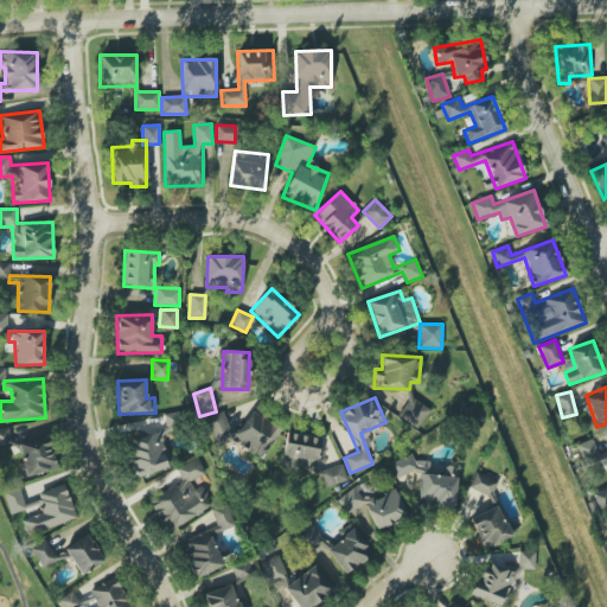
[(398,416),(416,429),(430,410),(413,397),(398,416)]
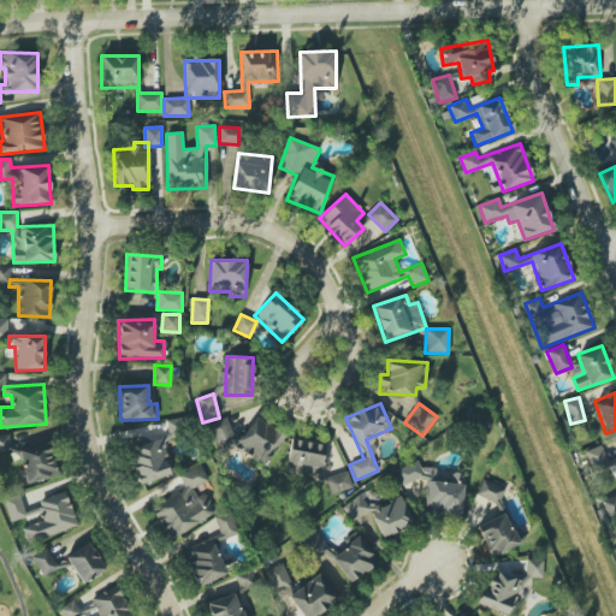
[(141,484),(175,473),(164,440),(183,434),(178,418),(165,422),(170,436),(130,449),(141,484)]
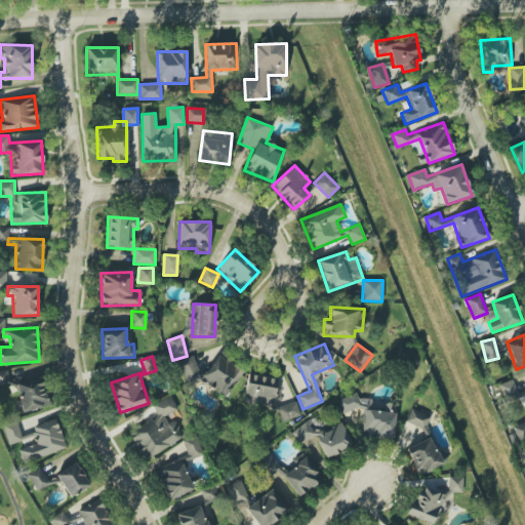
[(178,361),(186,386),(200,381),(227,397),(242,370),(216,356),(209,369),(198,372),(193,356),(178,361)]
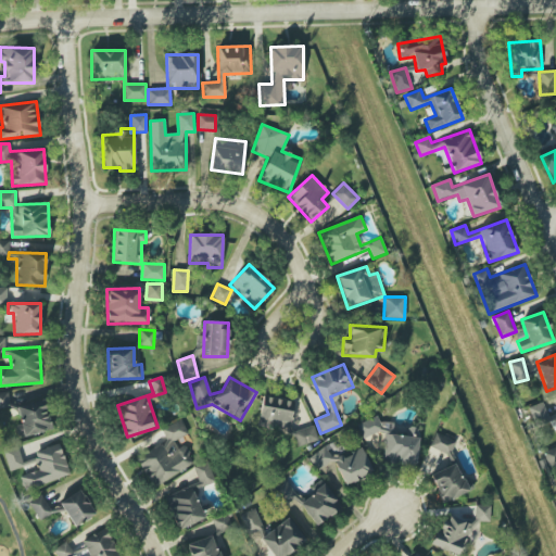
[(0,407),(10,407),(9,392),(0,392),(0,407)]
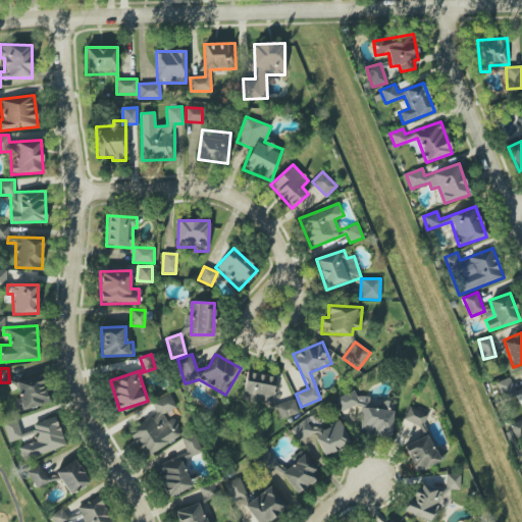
[(276,377),(247,371),(241,400),(270,406),(276,377)]
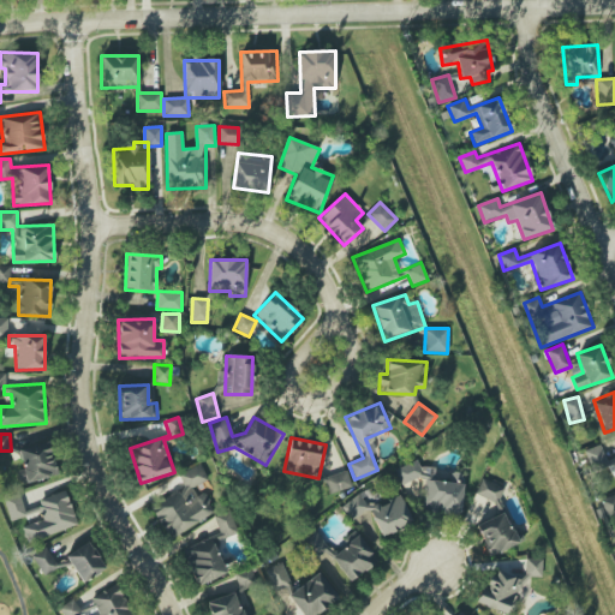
[(584,451),(592,472),(608,466),(599,445),(584,451)]
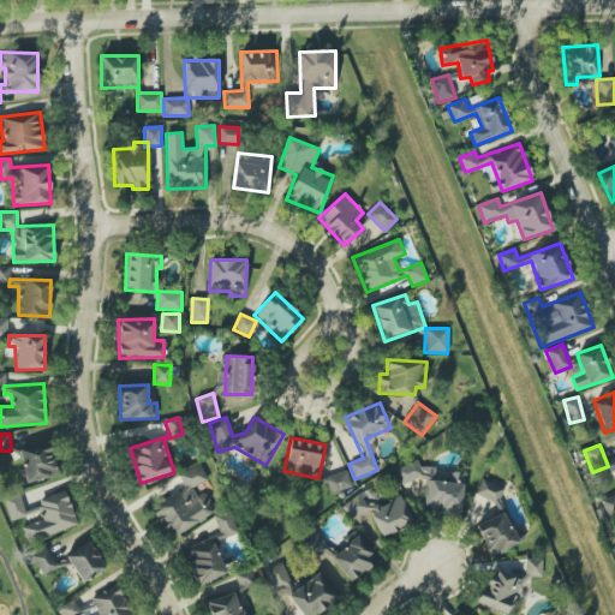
[(430,466),(421,470),(417,460),(395,469),(402,488),(434,476),(430,466)]
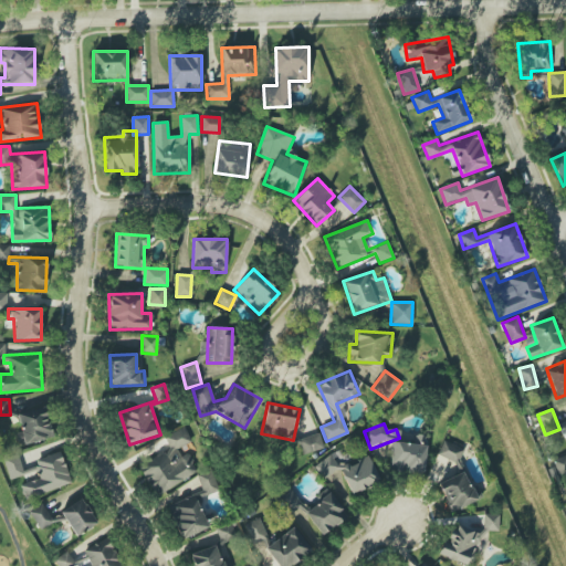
[(198,473),(188,453),(181,457),(177,449),(191,441),(184,427),(164,437),(170,449),(139,465),(155,495),(198,473)]
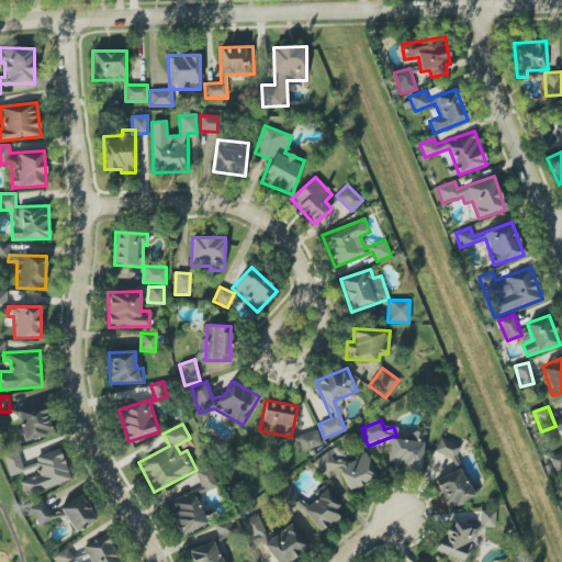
[(296,436),(300,450),(321,446),(317,431),(296,436)]
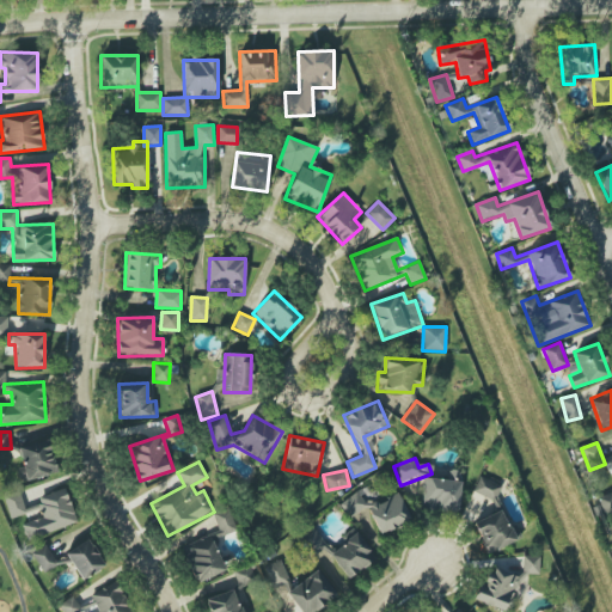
[(458,514),(463,471),(448,470),(447,481),(424,477),(421,509),(458,514)]
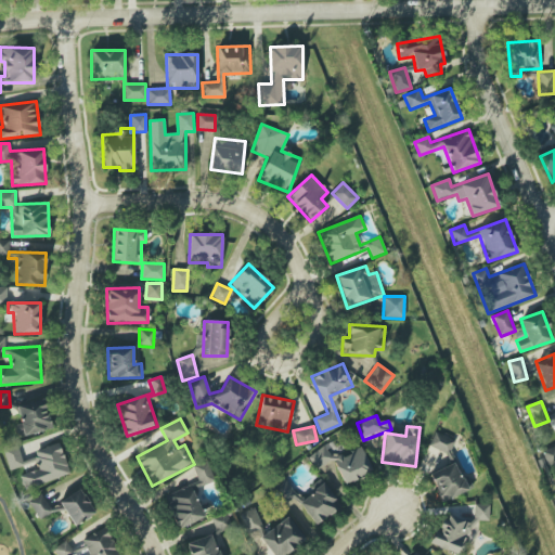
[(428,446),(448,454),(455,441),(435,431),(428,446)]
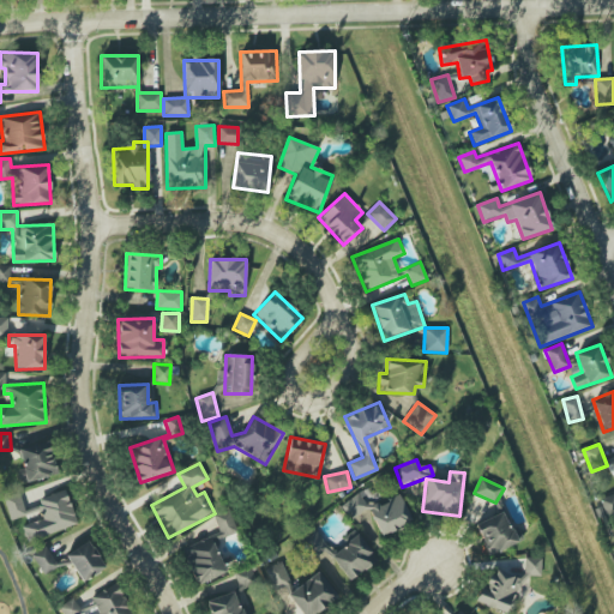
[(77,525),(66,489),(38,499),(40,506),(25,511),(19,493),(4,499),(12,524),(20,521),(28,542),(77,525)]
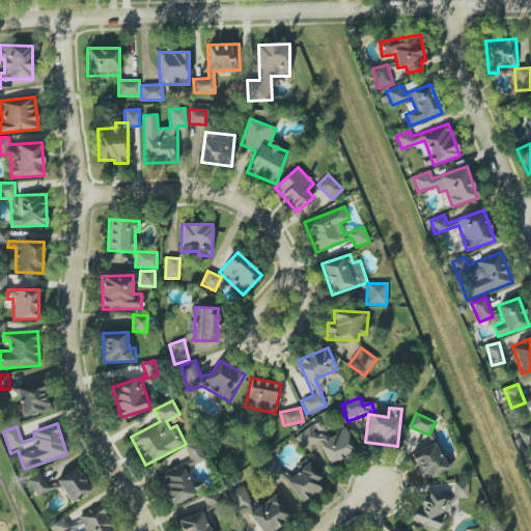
[(330,464),(357,452),(345,426),(315,440),(311,428),(295,436),(301,449),(319,441),(330,464)]
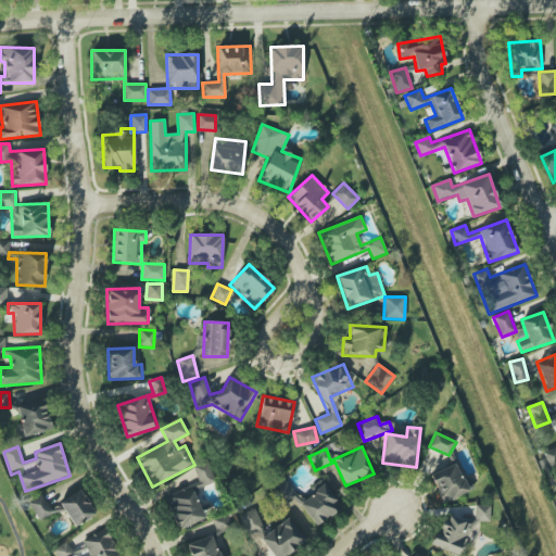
[(201,488),(215,481),(206,460),(192,467),(201,488)]
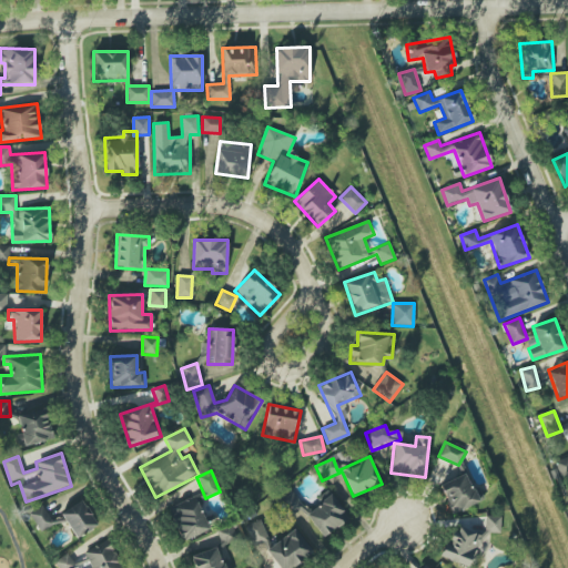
[(472,489),(465,473),(439,485),(453,514),(484,499),(478,487),(472,489)]
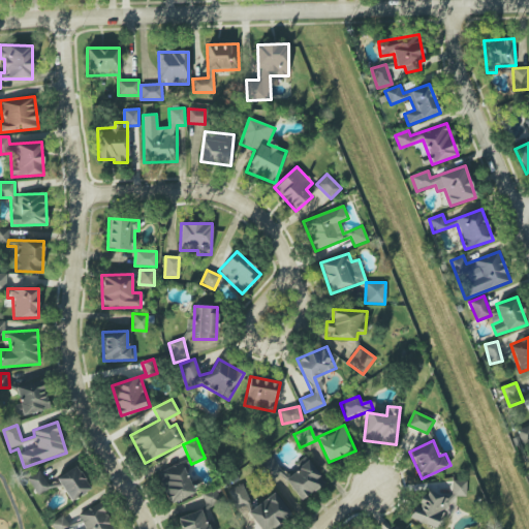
[(255,468),(271,481),(281,470),(267,457),(255,468)]
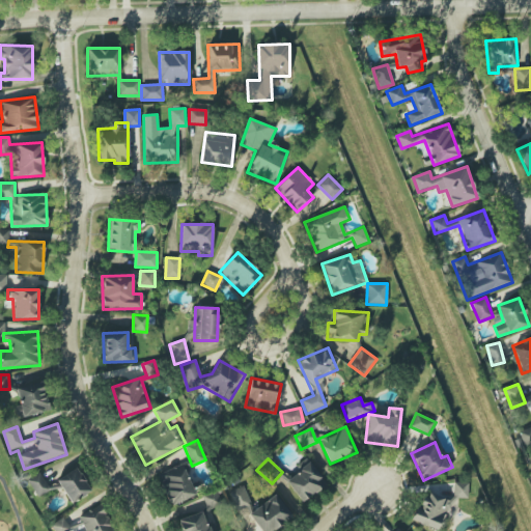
[(300,502),(326,486),(311,464),(285,479),(300,502)]
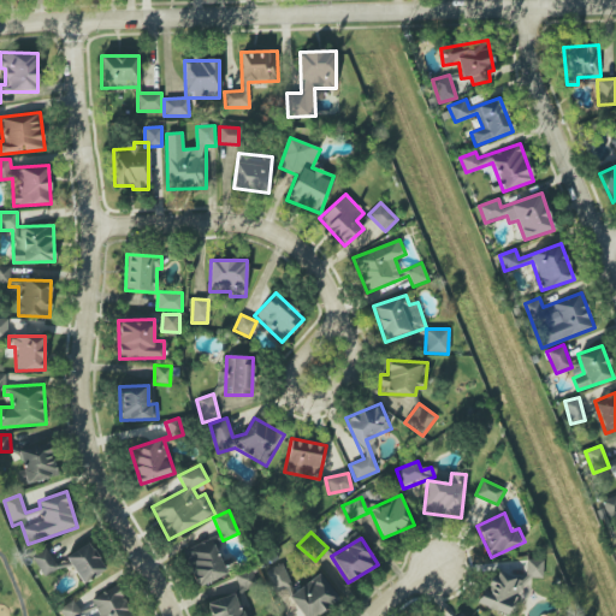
[(225,576),(214,540),(184,550),(195,586),(225,576)]
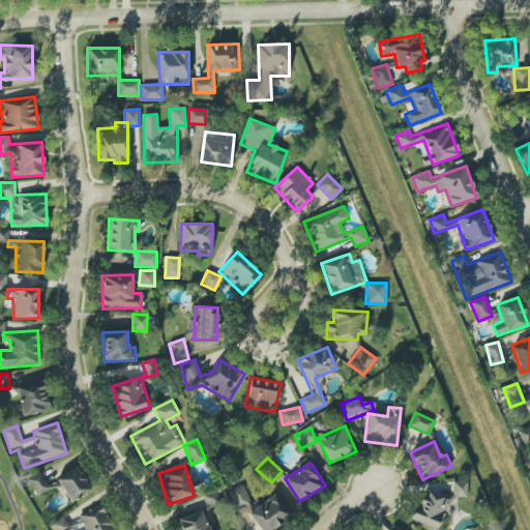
[(68,502),(90,493),(79,468),(58,476),(68,502)]
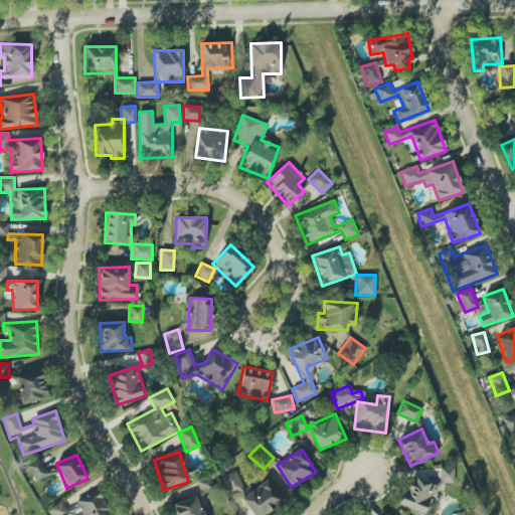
[(454,468),(440,468),(440,483),(454,482),(454,468)]
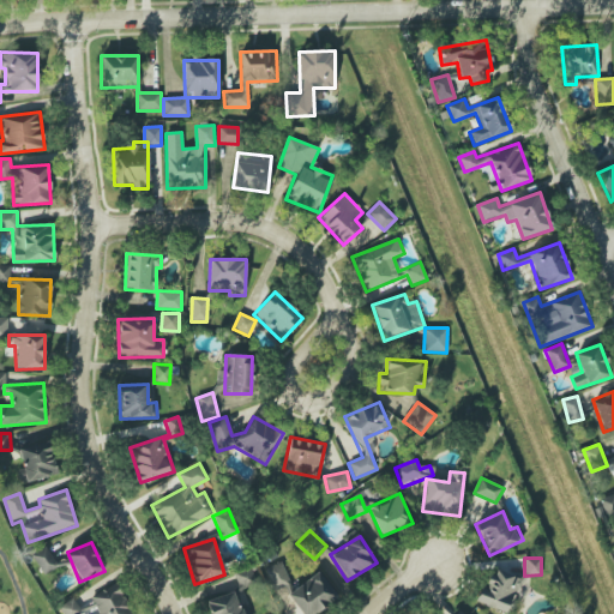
[(272,590),(289,584),(282,563),(265,569),(272,590)]
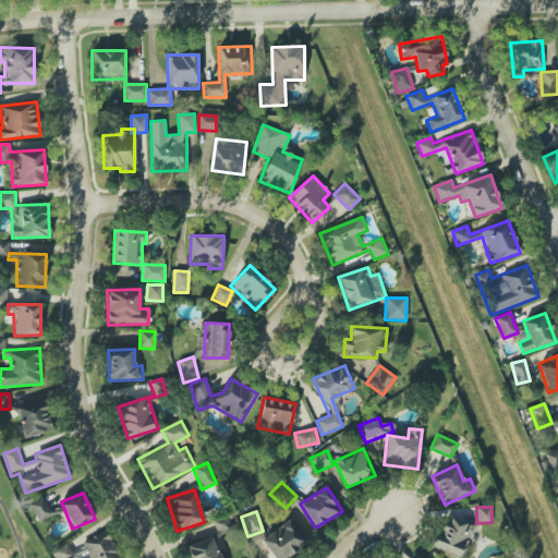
[(435,548),(462,557),(472,525),(445,517),(435,548)]
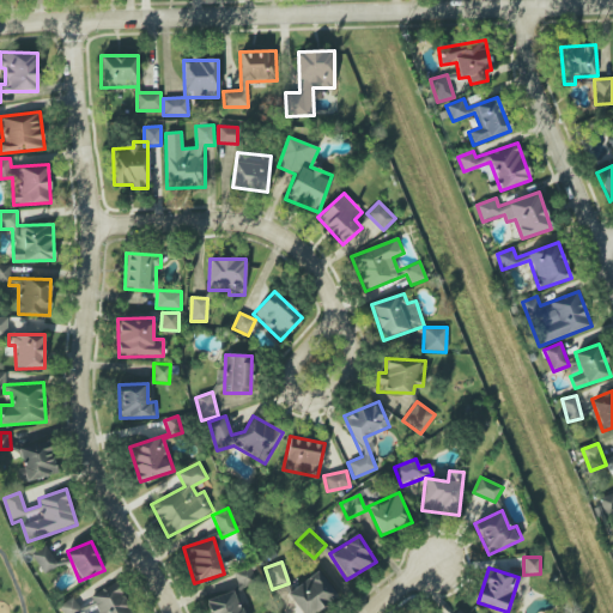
[(302,612),(313,612),(337,598),(319,571),(287,593),(302,612)]
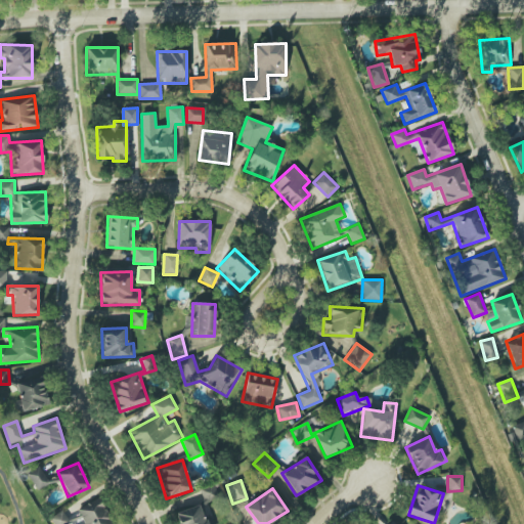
[(213,523),(212,518),(204,520),(200,506),(176,512),(179,523),(213,523)]
